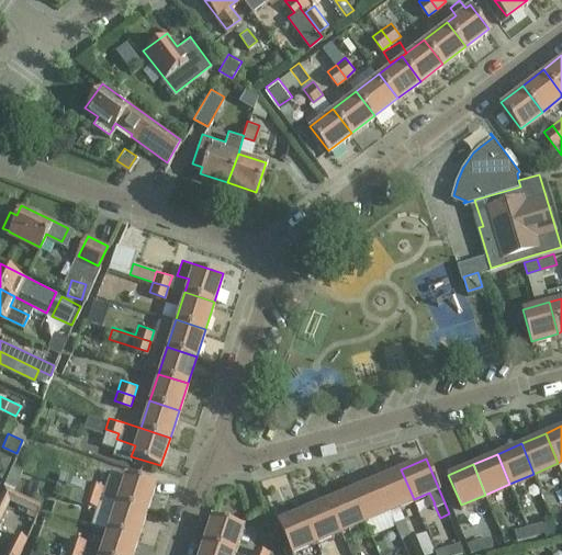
[(414,499),(401,469),(378,479),(390,509),(414,499)]
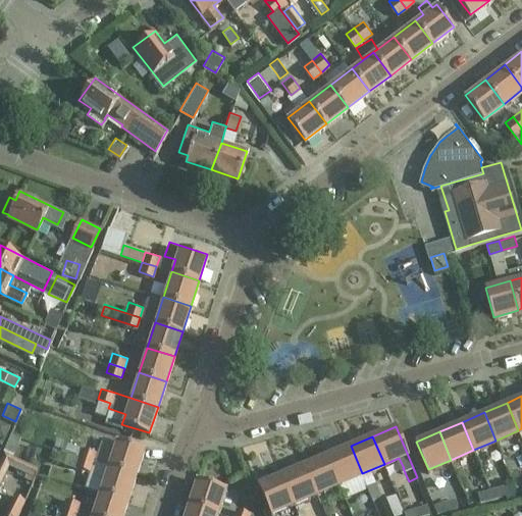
[(108,465),(136,474),(144,449),(117,440),(108,465)]
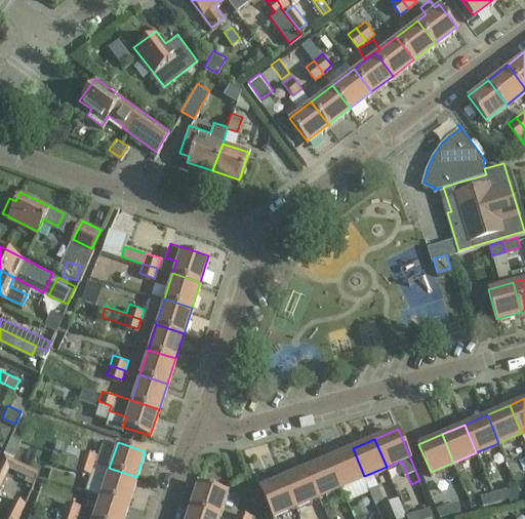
[(79,457),(94,463),(97,453),(82,448),(79,457)]
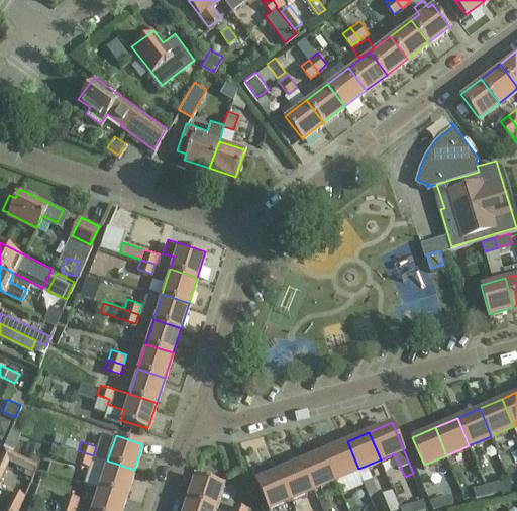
[(325,450),(337,478),(358,469),(347,441),(325,450)]
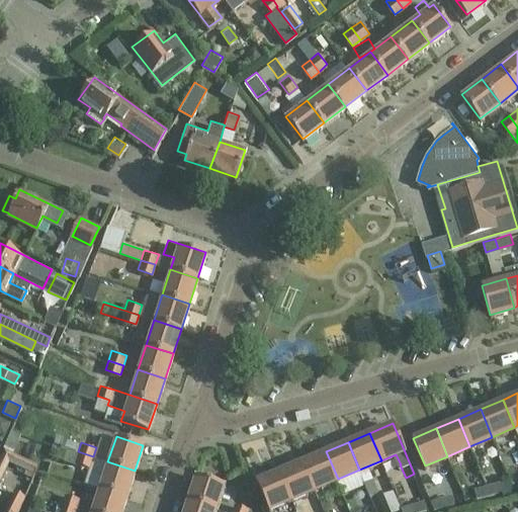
[(33,472),(37,462),(4,446),(0,453),(0,478),(9,459),(33,472)]
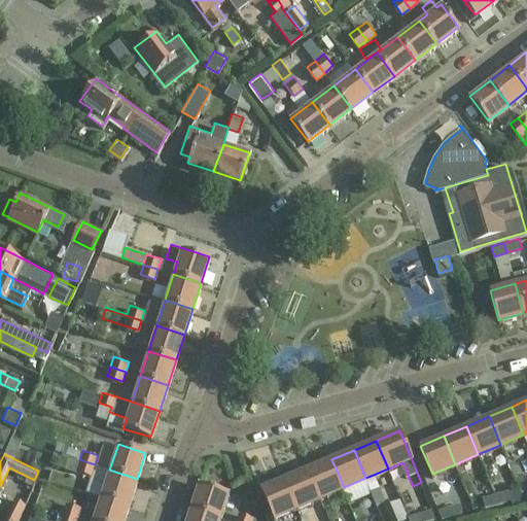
[(76,470),(92,475),(95,464),(79,459),(67,456),(64,465),(76,470)]
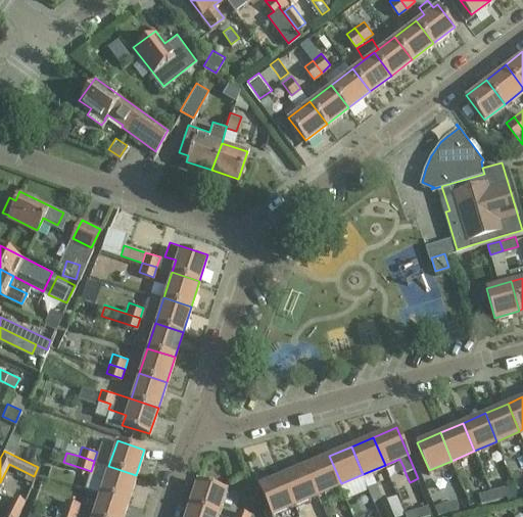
[(341,483),(329,456),(305,466),(318,494),(341,483)]
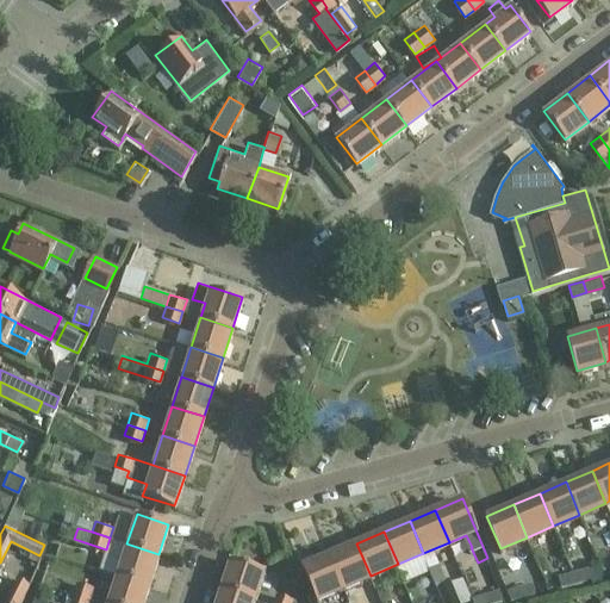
[(117,573),(149,584),(159,554),(126,544),(117,573)]
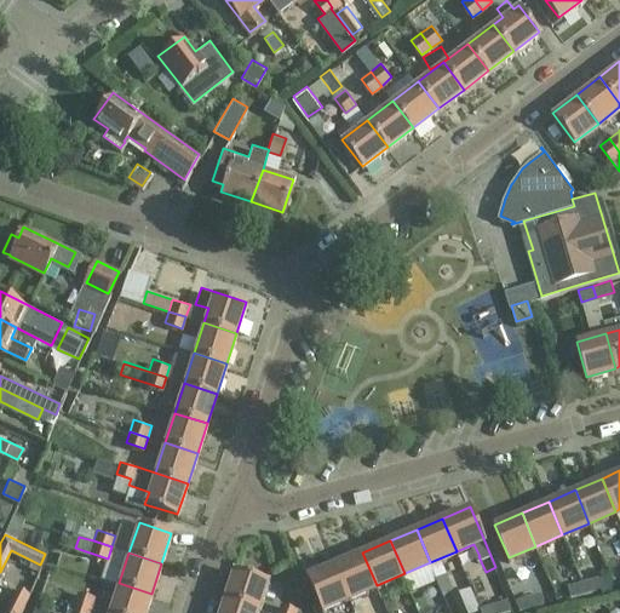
[(336,563),(350,597),(377,585),(362,553),(336,563)]
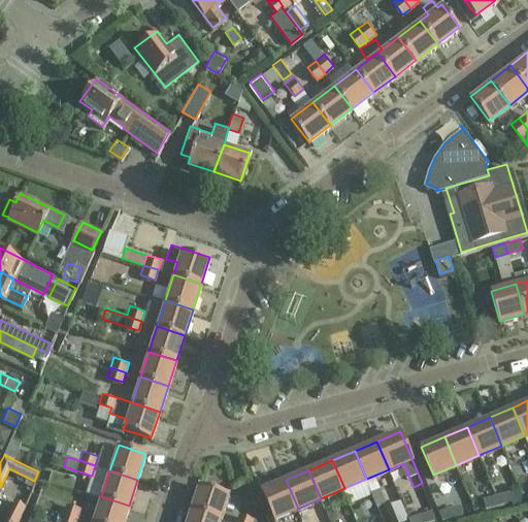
[(298,509),(286,480),(262,490),(274,518),(298,509)]
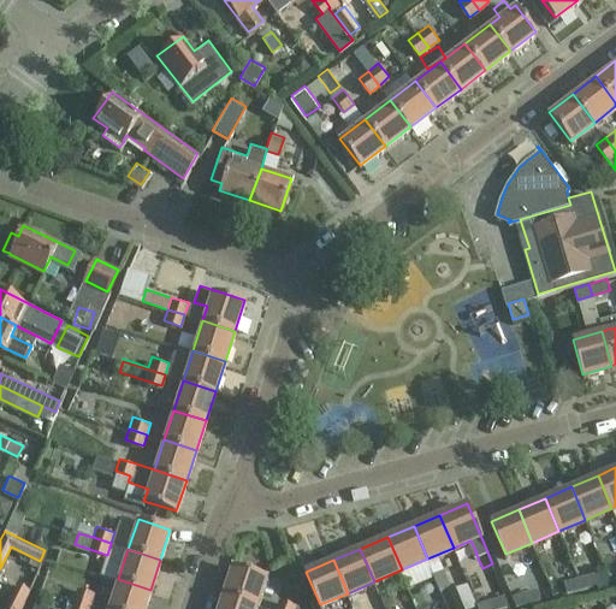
[(223,592),(258,603),(267,575),(232,563),(223,592)]
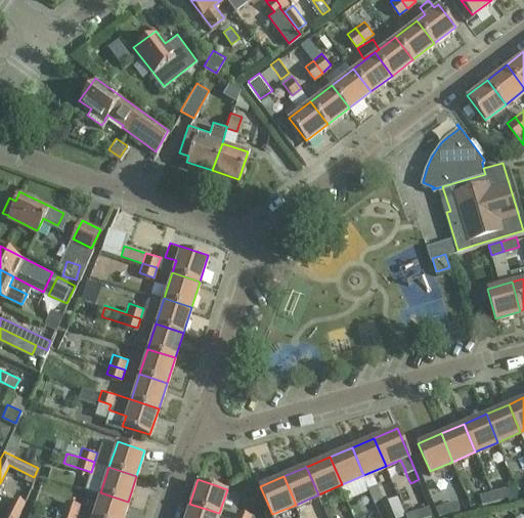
[(378,481),(368,485),(374,499),(384,494),(378,481)]
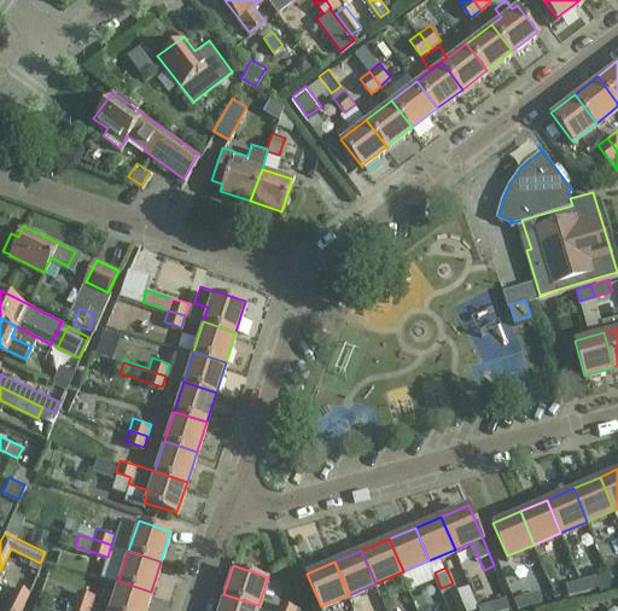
[(600,585),(598,572),(582,576),(584,588),(600,585)]
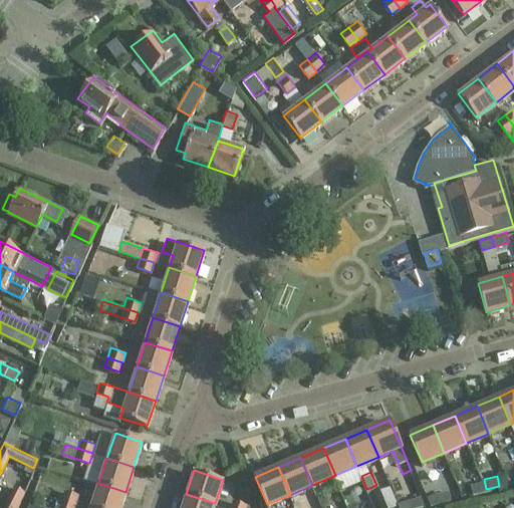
[(486,489),(484,479),(470,483),(473,493),(486,489)]
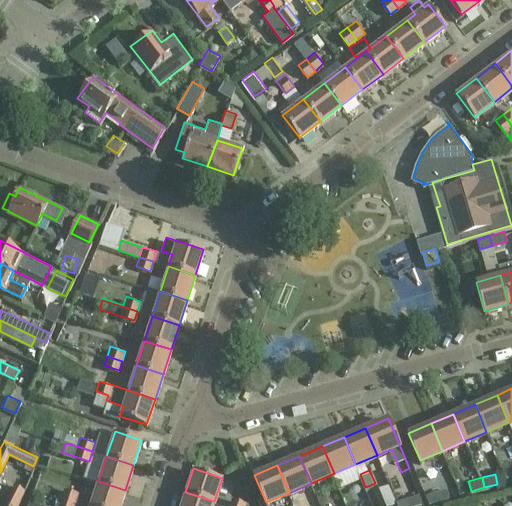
[(312,500),(337,489),(332,479),(308,490),(312,500)]
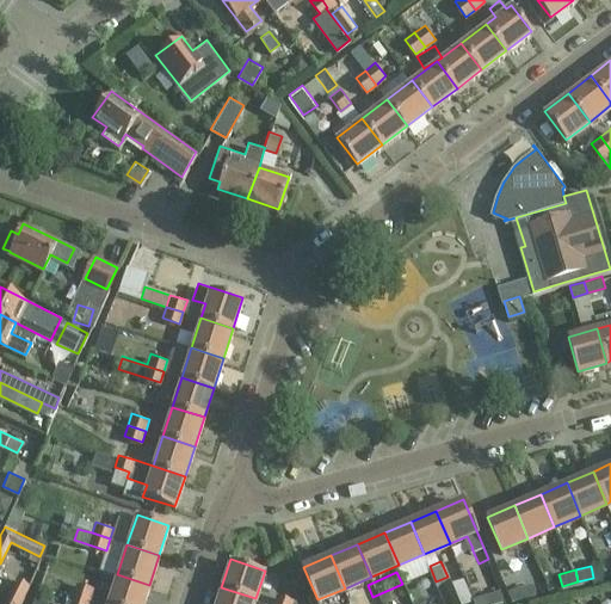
[(142,603),(149,585),(117,574),(107,603),(142,603)]
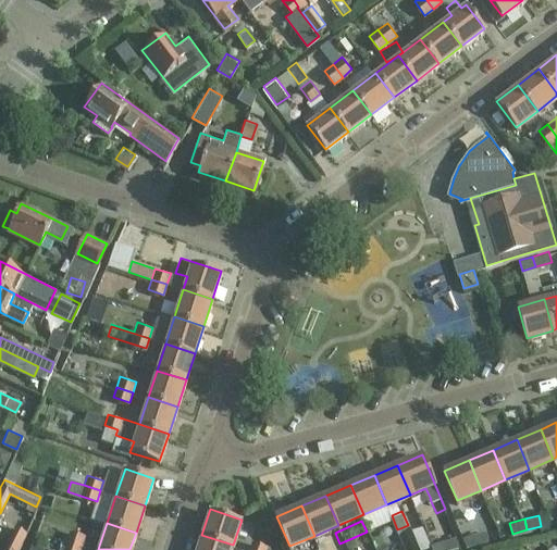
[(17,549),(27,530),(14,524),(0,549),(17,549)]
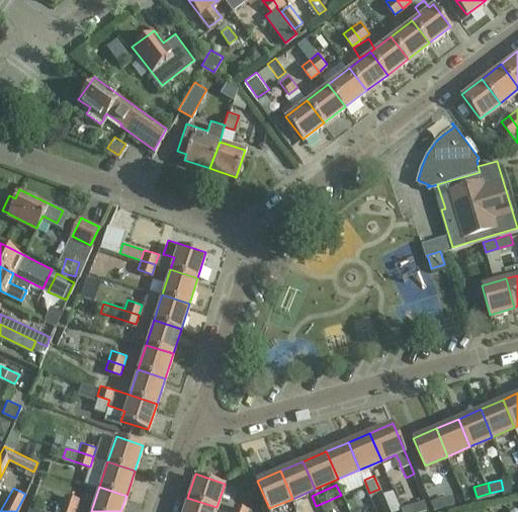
[(393,488),(382,492),(391,511),(401,508),(393,488)]
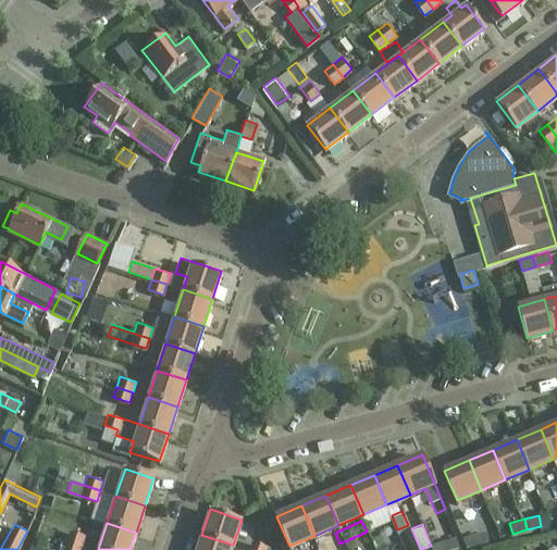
[(57,536),(82,545),(85,534),(60,525),(57,536)]
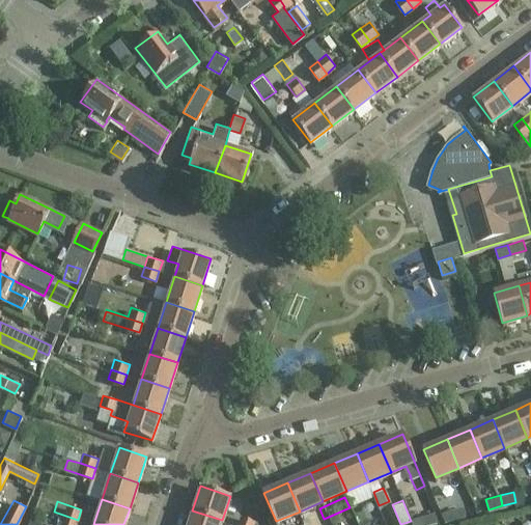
[(450,508),(452,519),(467,515),(464,504),(450,508)]
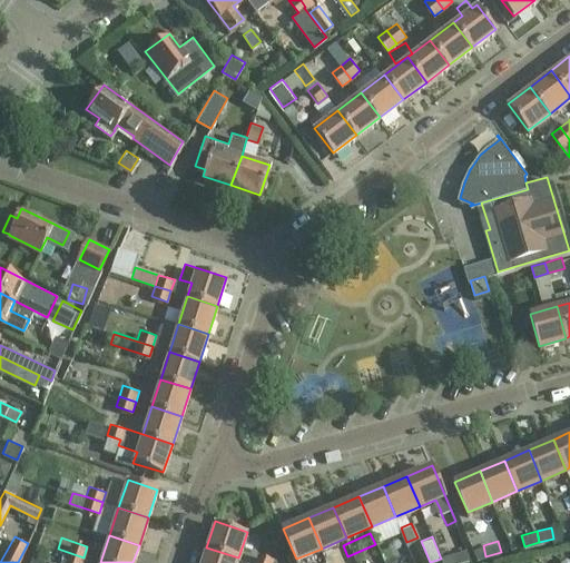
[(200,562),(236,562),(238,557),(206,547),(200,562)]
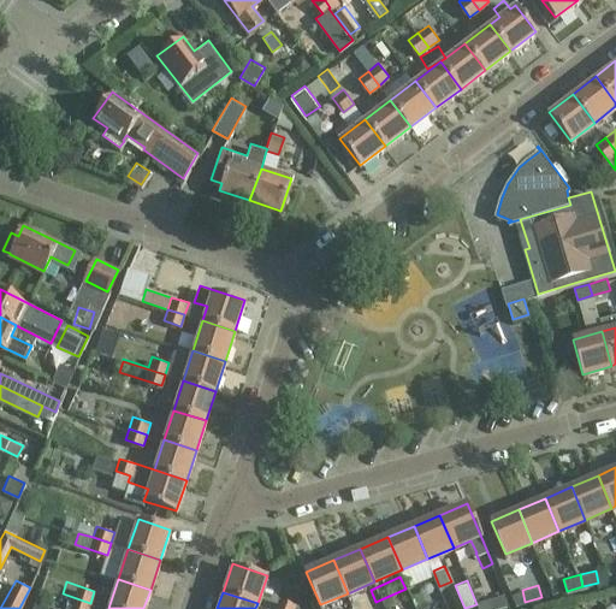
[(489,597),(491,608),(492,608),(508,604),(505,592),(489,597)]
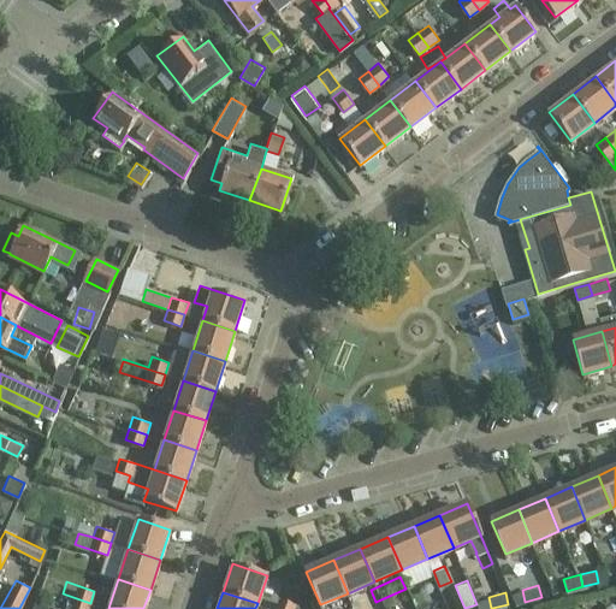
[(108,608),(90,603),(63,593),(61,595),(73,598),(70,608),(71,608),(108,608)]
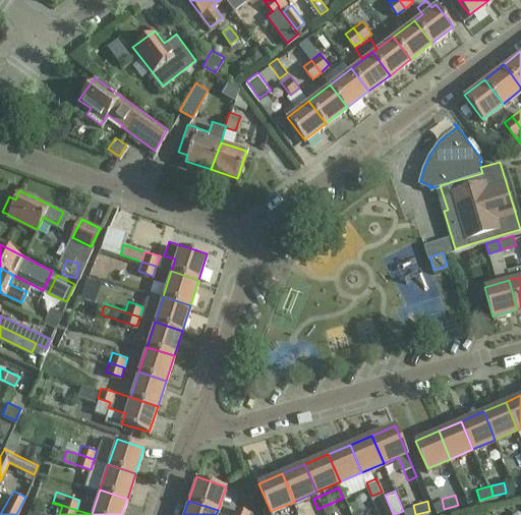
[(248,514),(250,510),(235,505),(232,514),(248,514)]
